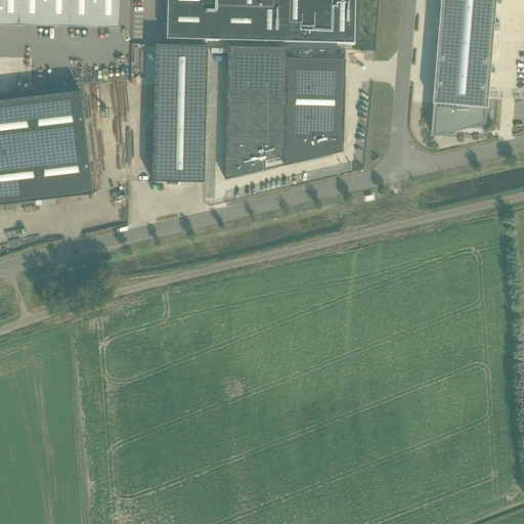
[(0,0),(0,26),(120,29),(120,0),(0,0)]
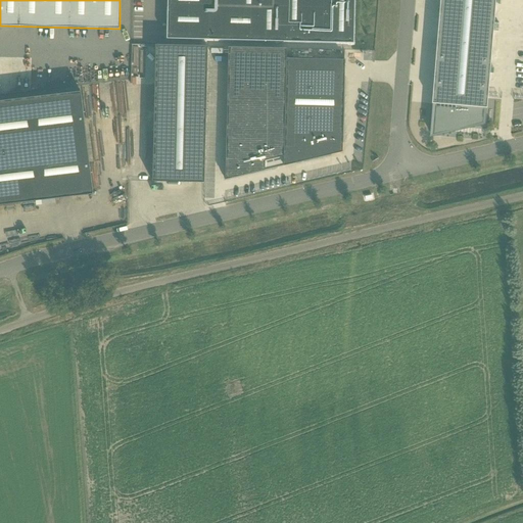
[(167,0),(167,39),(353,44),(353,0),(167,0)]
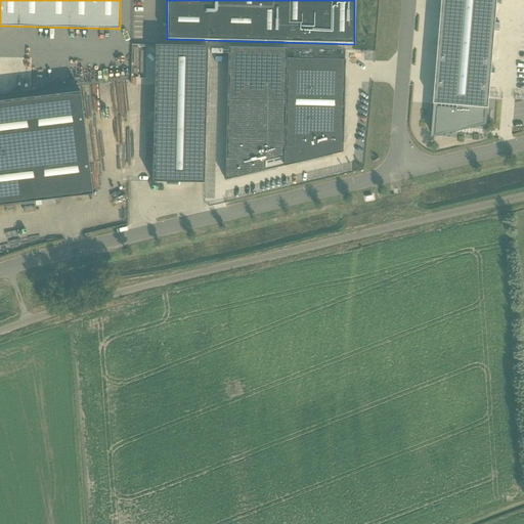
[(434,104),(432,136),(462,129),(462,128),(466,128),(484,124),(488,98),(523,101),(523,32),(493,30),(495,0),(441,0),(432,104),(434,104)]
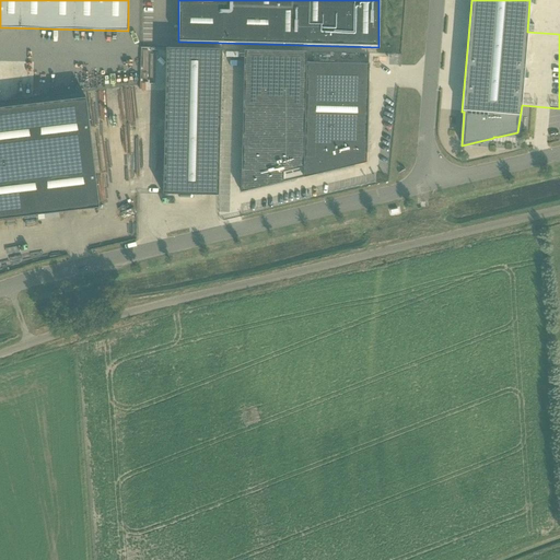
[(166,48),(163,195),(218,196),(222,50),(166,48)]
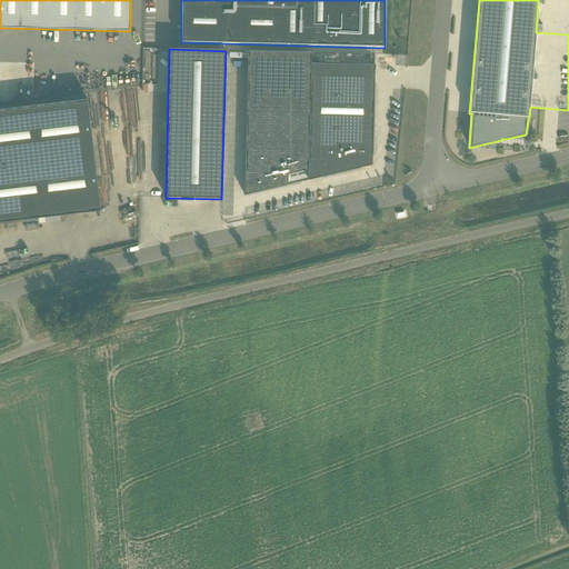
[(248,51),(245,196),(301,182),(301,172),(309,172),(308,181),(321,178),(372,166),(375,66),(311,65),(312,53),(248,51)]
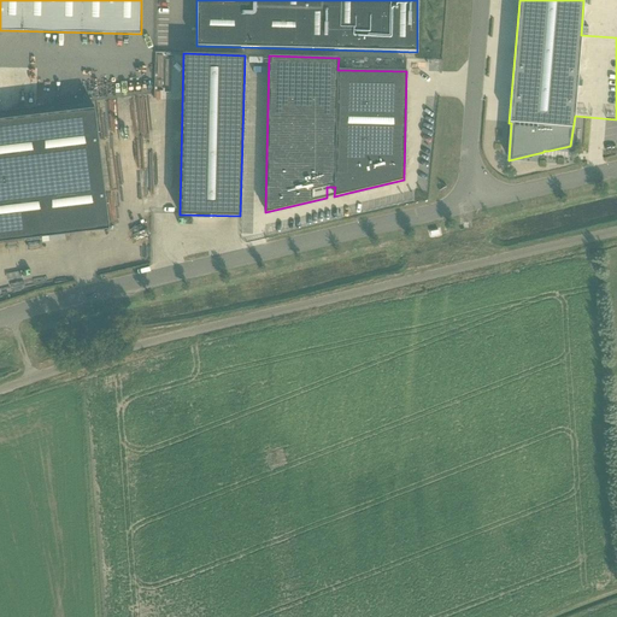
[(0,119),(0,242),(110,230),(95,109),(0,119)]
